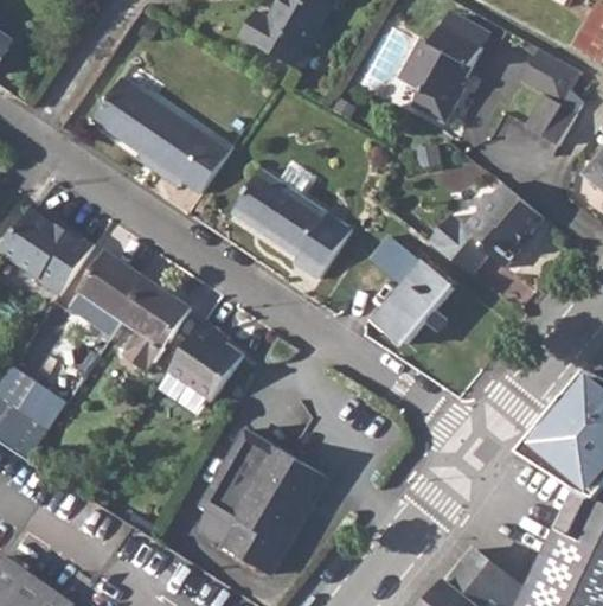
[(274,0),(265,16),(252,7),(237,36),(299,71),(321,33),(314,29),(324,13),(299,0),(274,0)]
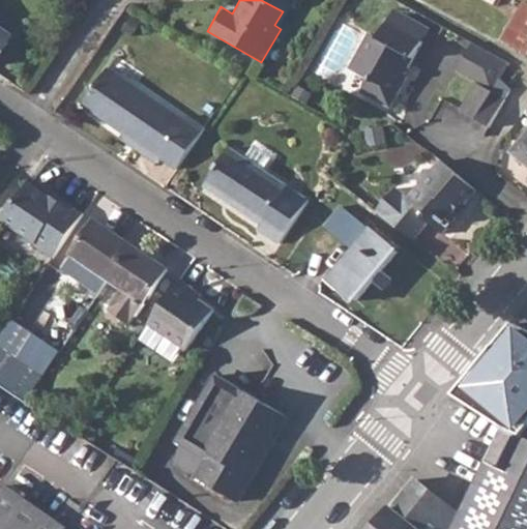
[(261,0),(283,11),(288,0),(261,0)]
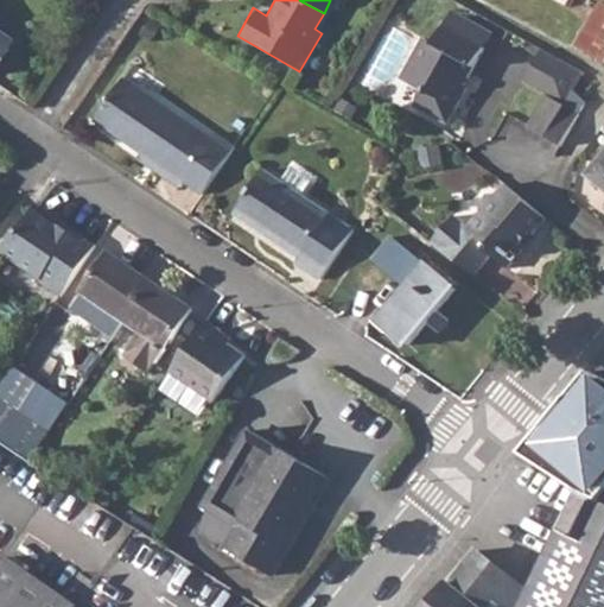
[(598,0),(573,44),(590,54),(603,25),(603,0),(598,0)]
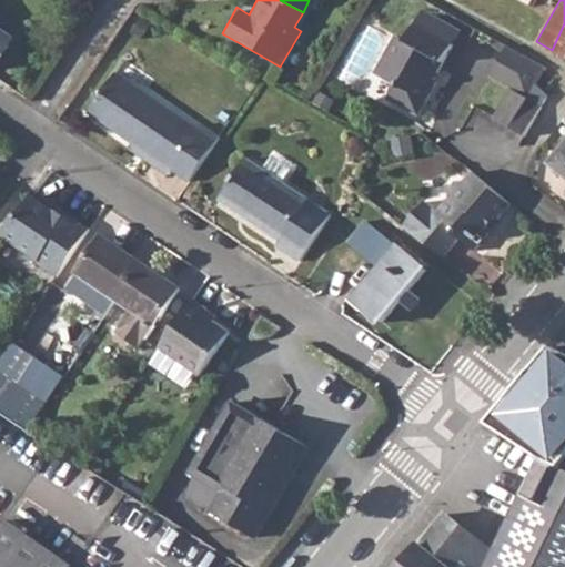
[(394,34),(381,57),(386,60),(433,85),(435,81),(431,79),(451,44),(414,22),(404,40),(394,34)]
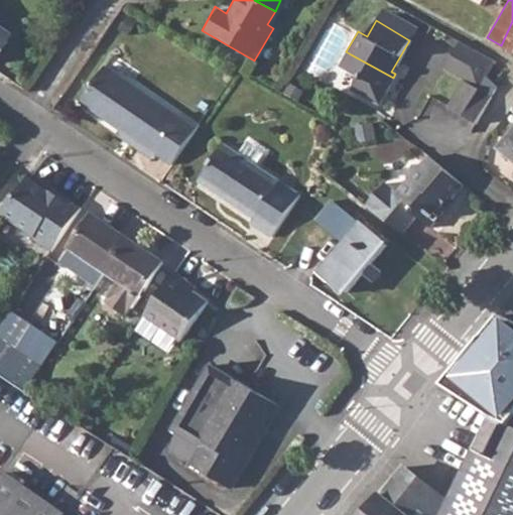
[(512,21),(501,45),(512,51),(512,49),(512,21)]
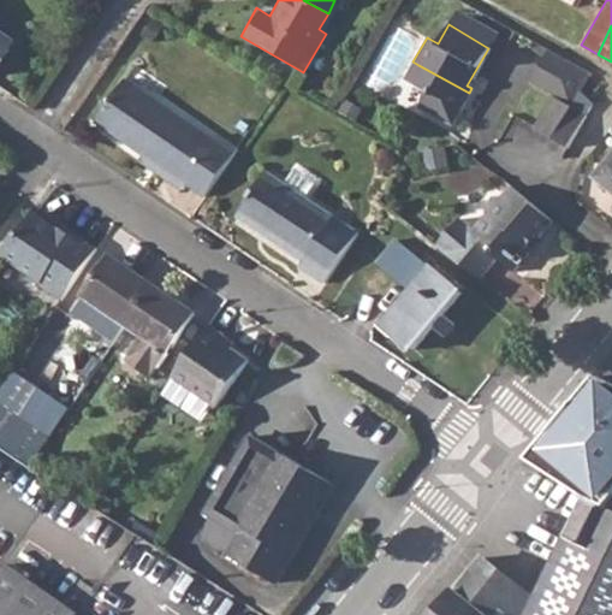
[(0,55),(10,41),(0,33),(0,55)]
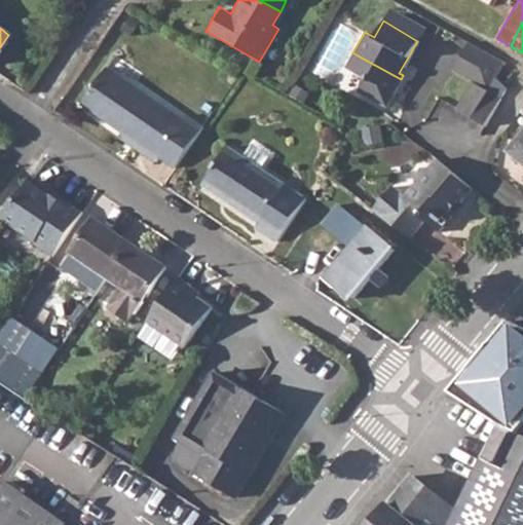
[(473,39),(452,73),(472,84),(464,97),(478,103),(485,91),(492,78),(506,55),(473,39)]
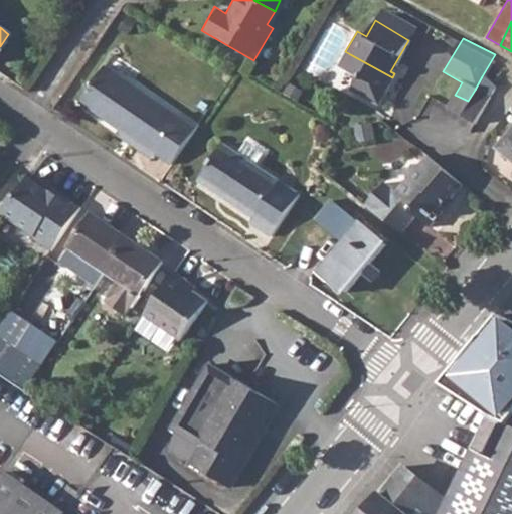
[(392,77),(350,54),(342,68),(360,79),(355,90),(377,103),(392,77)]
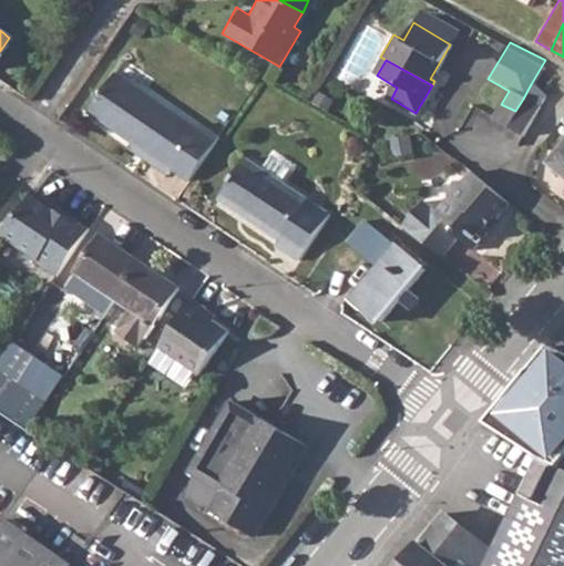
[(170,166),(187,179),(217,135),(197,123),(194,130),(112,73),(85,112),(129,142),(125,147),(165,173),(170,166)]
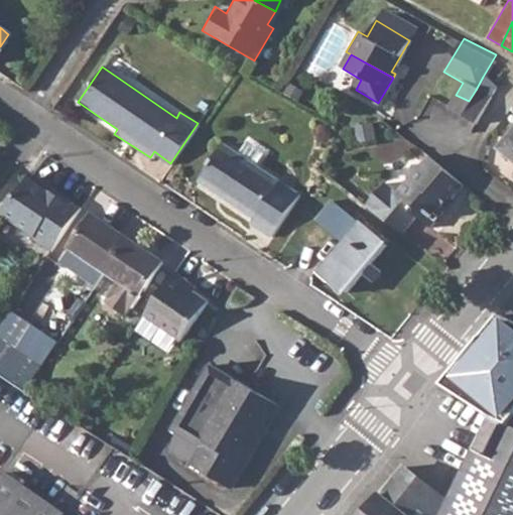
[(456,95),(447,109),(462,117),(476,124),(491,98),(476,90),(469,101),(456,95)]
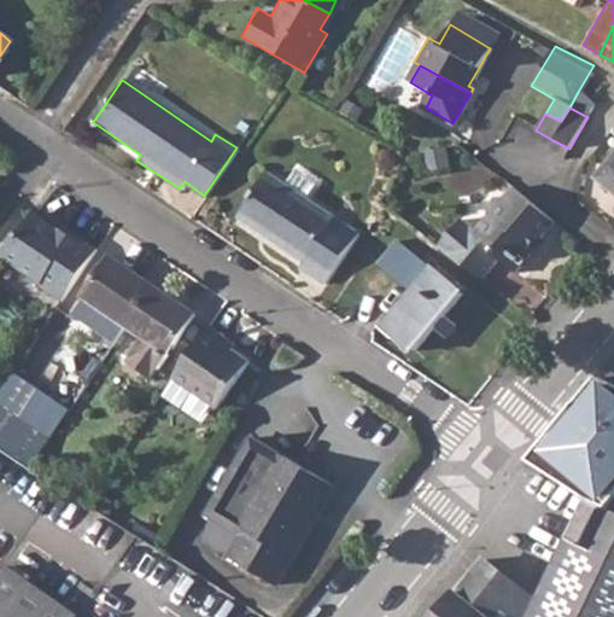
[(613,155),(603,168),(596,179),(613,192),(613,155)]
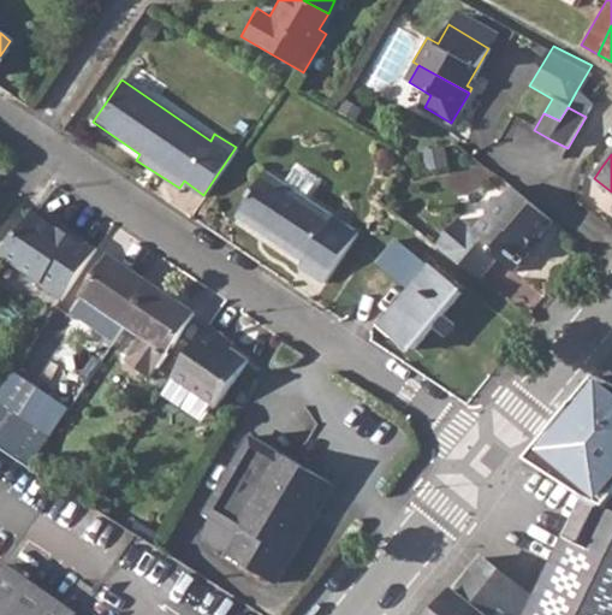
[(312,193),(320,177),(295,161),(285,178),(312,193)]
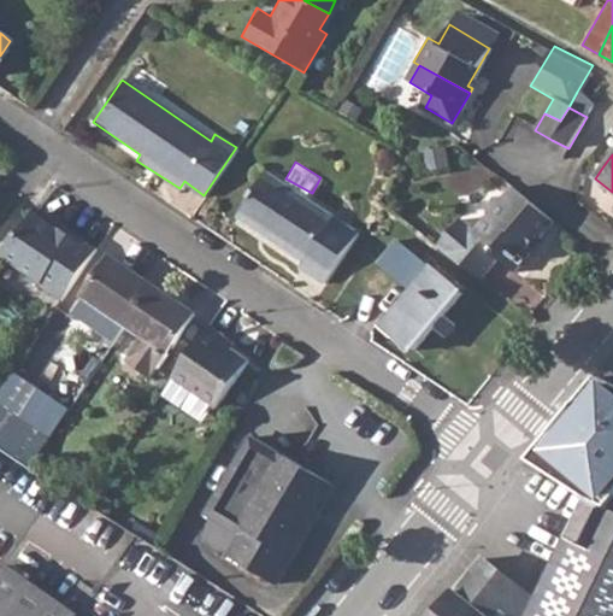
[(296,265),(323,282),(355,233),(317,207),(264,171),(235,216),(300,259),(296,265)]
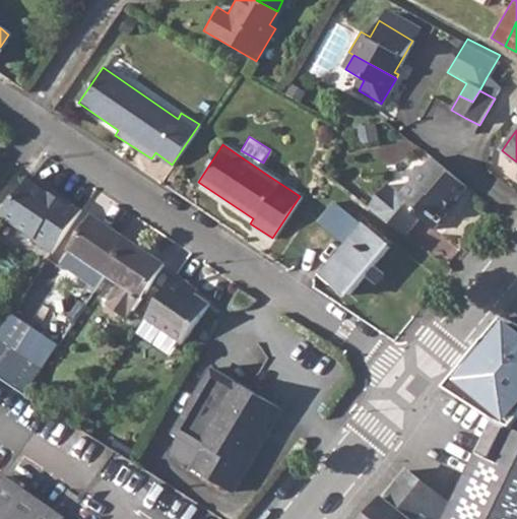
[(385,185),(368,208),(381,218),(403,236),(417,217),(431,229),(444,212),(444,204),(450,195),(453,197),(464,183),(459,179),(430,154),(423,164),(421,163),(413,165),(407,173),(407,179),(409,181),(398,194),(385,185)]
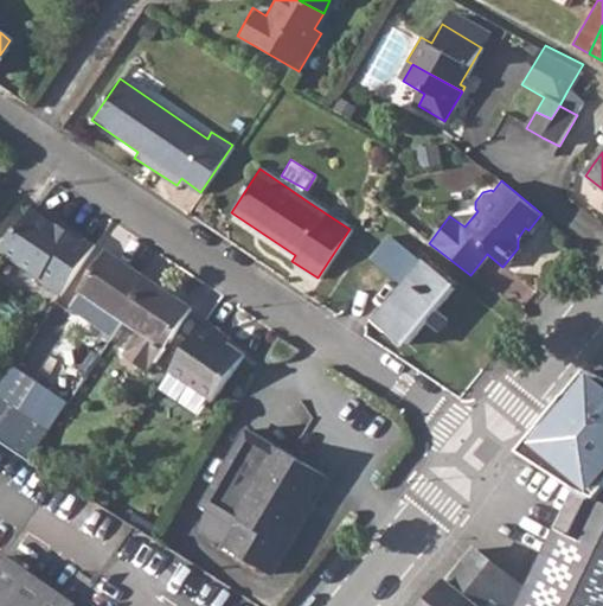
[(30,275),(56,293),(90,243),(59,222),(57,227),(30,208),(0,242),(0,252),(31,274),(30,275)]
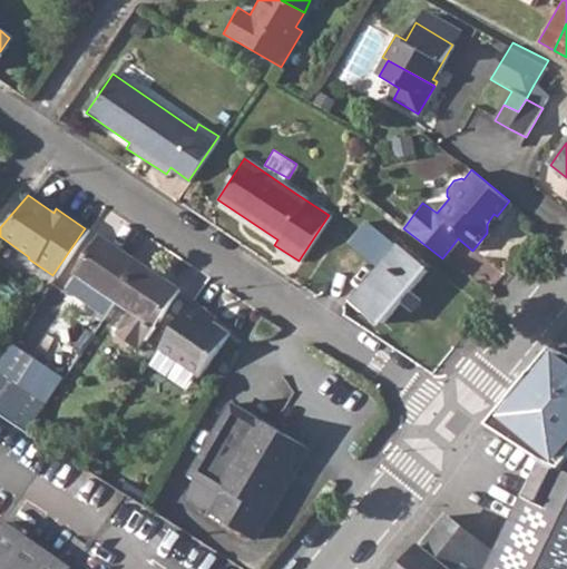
[(137,260),(99,235),(65,286),(101,312),(113,296),(137,260)]
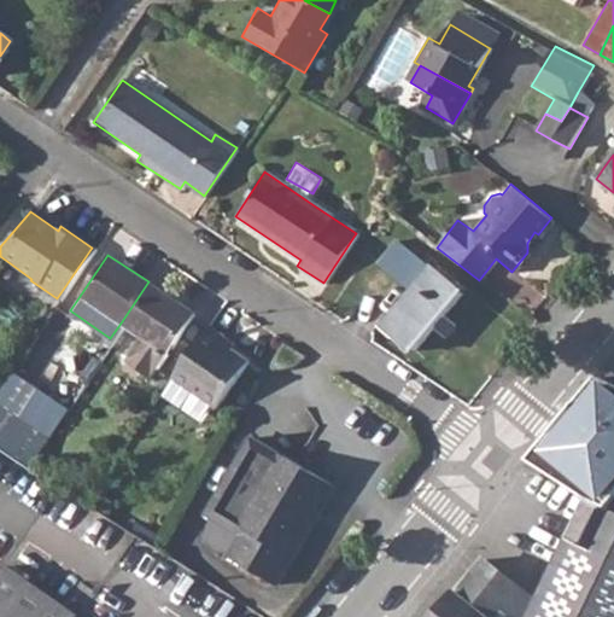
[(430,267),(410,291),(382,325),(413,349),(461,291),(430,267)]
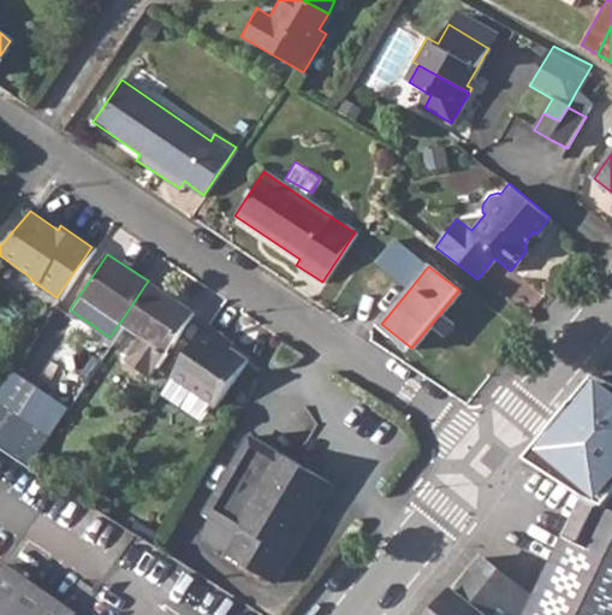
[(148,281),(122,320),(136,330),(119,355),(146,374),(191,311),(148,281)]
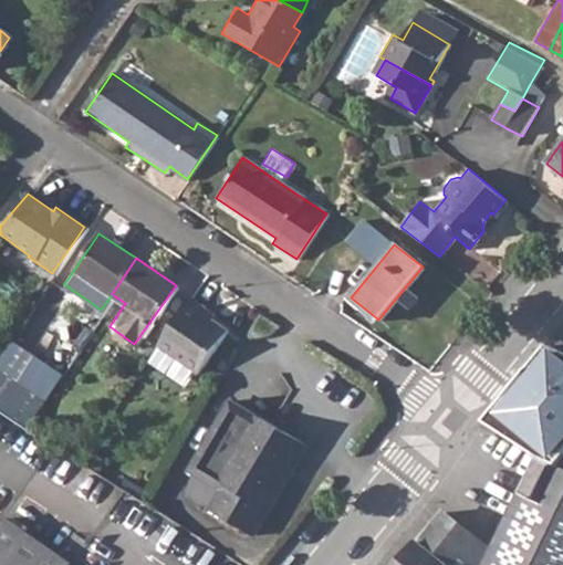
[(188,294),(155,342),(197,369),(226,327),(199,311),(204,304),(188,294)]
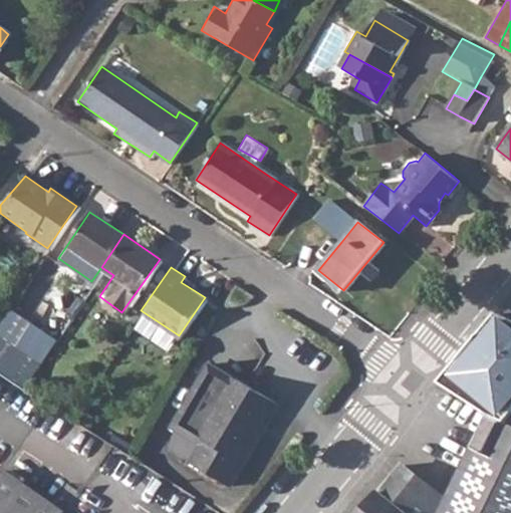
[(12,306),(0,324),(0,371),(23,388),(58,337),(12,306)]
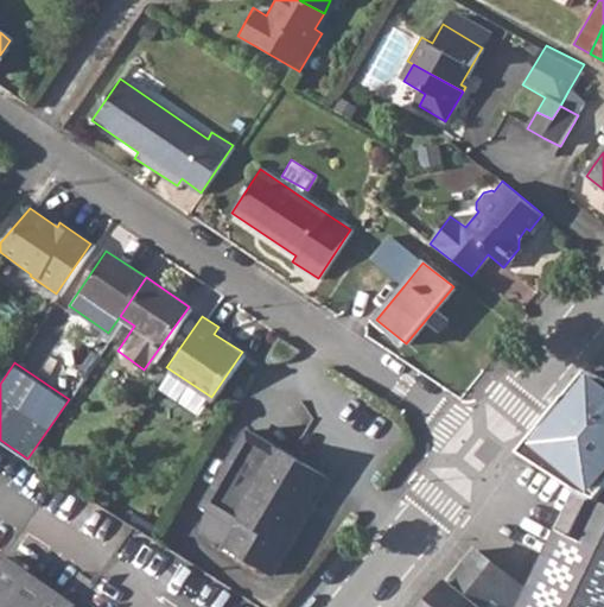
[(573,492),(593,501),(603,488),(603,379),(586,371),(519,449),(515,454),(573,492)]
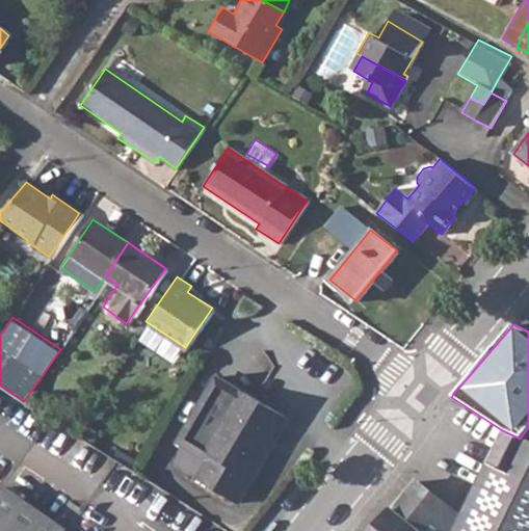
[(175,441),(205,459),(194,476),(234,501),(285,416),(213,374),(175,441)]
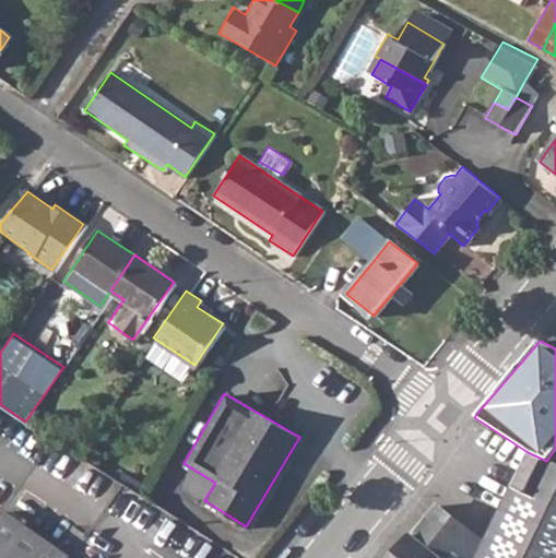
[(555,557),(555,465),(546,461),(528,452),(483,543),(435,503),(390,557),(555,557)]
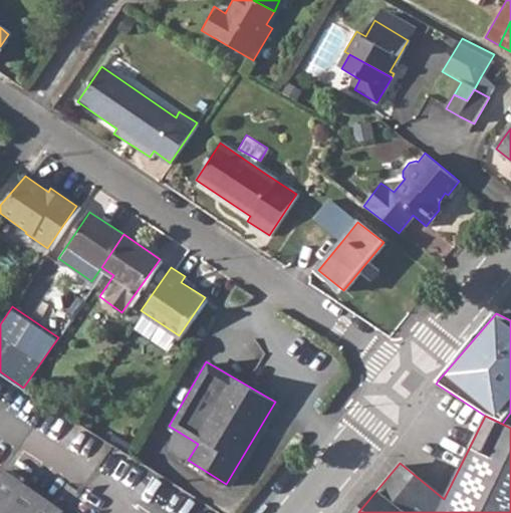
[(1,468),(0,470),(0,512),(60,512),(62,512),(1,468)]
